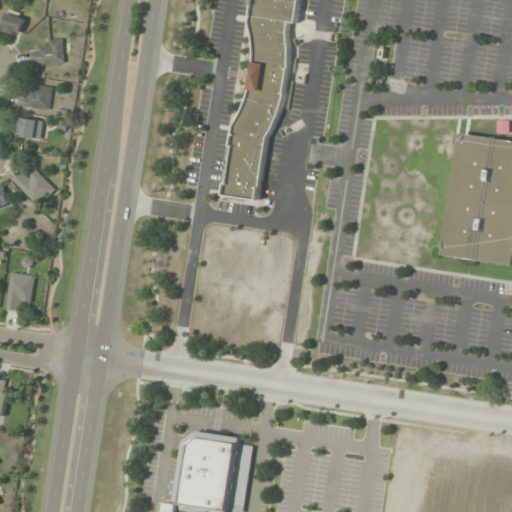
[(255,0),(231,198),(266,202),(289,22),(298,23),(300,0),(255,0)]
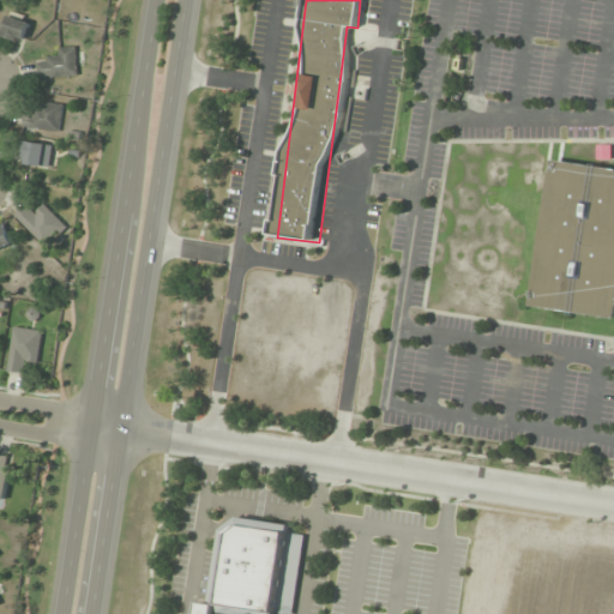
[(30,19),(11,12),(2,36),(23,42),(30,19)]
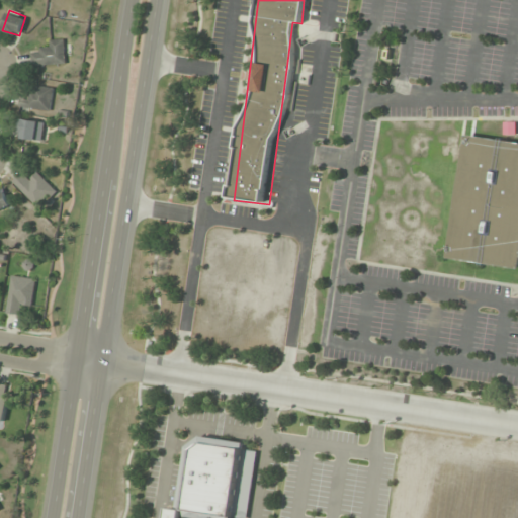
[(31,66),(64,66),(64,39),(48,39),(48,50),(31,50),(31,66)]
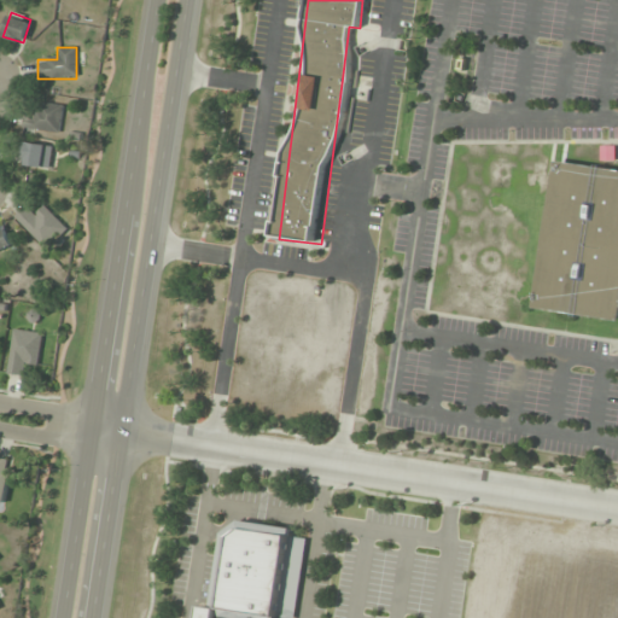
[(23,116),(25,133),(63,128),(59,103),(36,106),(38,115),(23,116)]
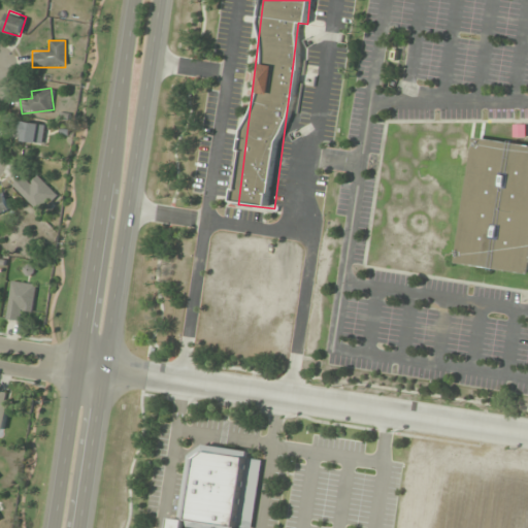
[(45,126),(23,122),(19,140),(42,144),(45,126)]
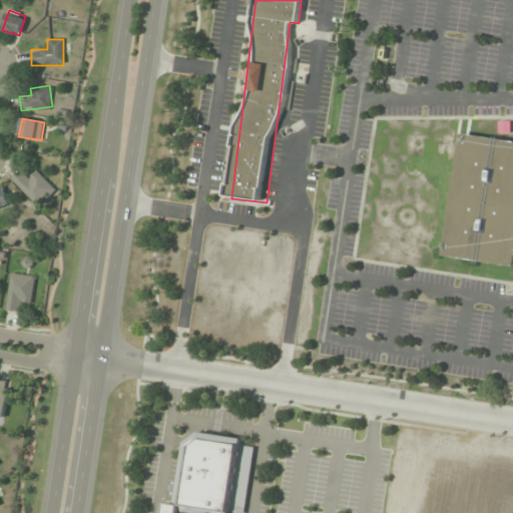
[(512,141),(461,134),(445,257),(512,266),(512,141)]
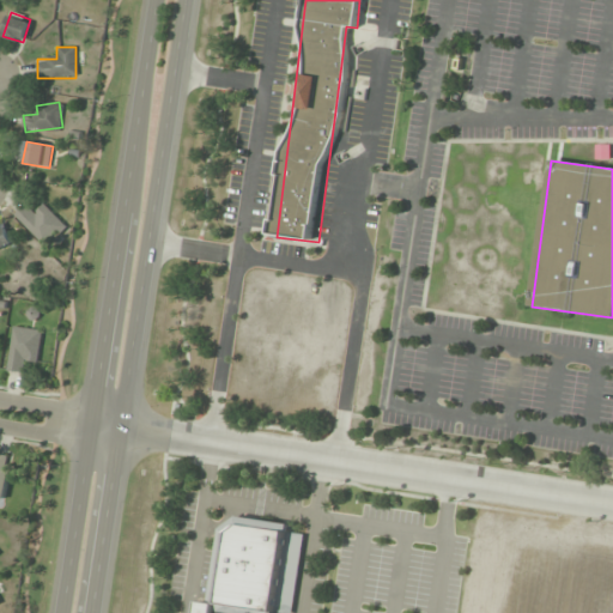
[(36,213),(28,205),(16,217),(47,248),(67,228),(44,205),(36,213)]
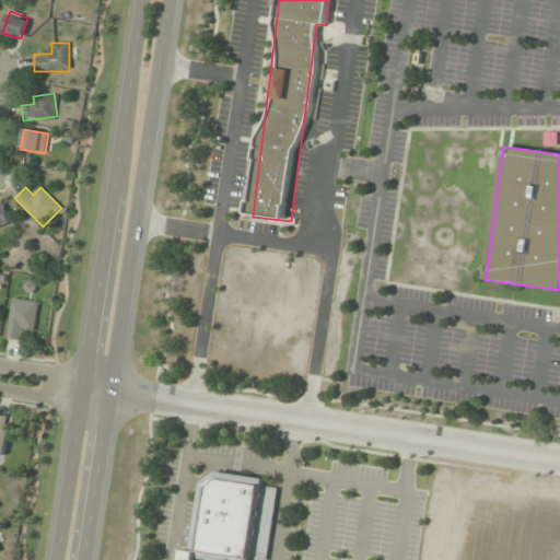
[(0,208),(0,228),(11,224),(6,207),(0,208)]
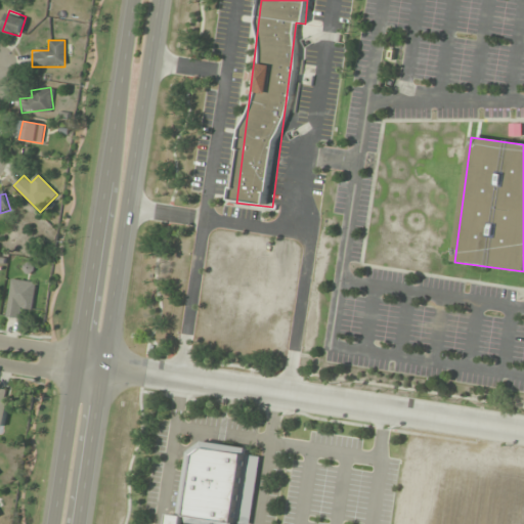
[(34,310),(34,281),(9,281),(9,318),(19,318),(19,310),(34,310)]
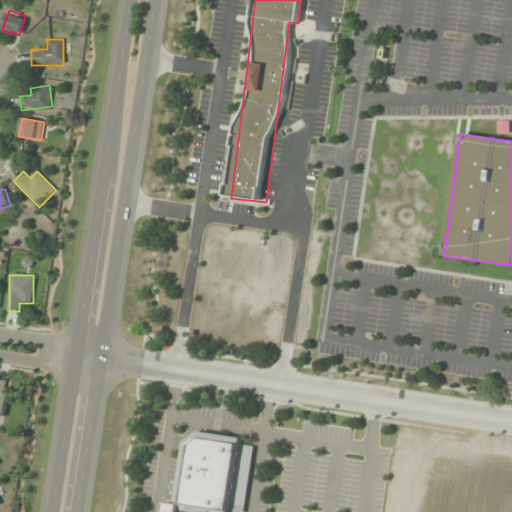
[(232,511),(237,476),(249,478),(252,447),(241,446),(242,438),(186,432),(178,504),(167,503),(165,511),(232,511)]
